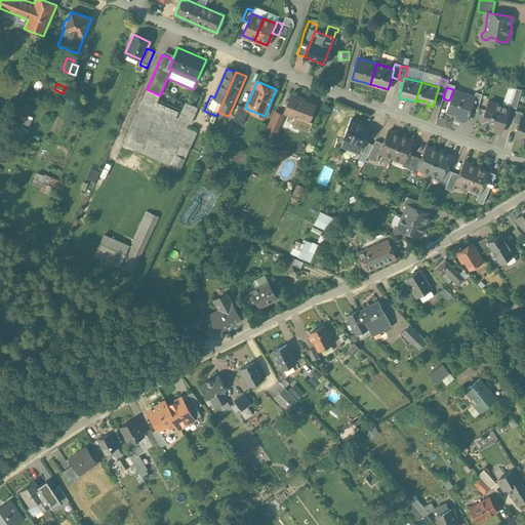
[(521,90),(516,88),(513,95),(510,107),(516,109),(521,90)]
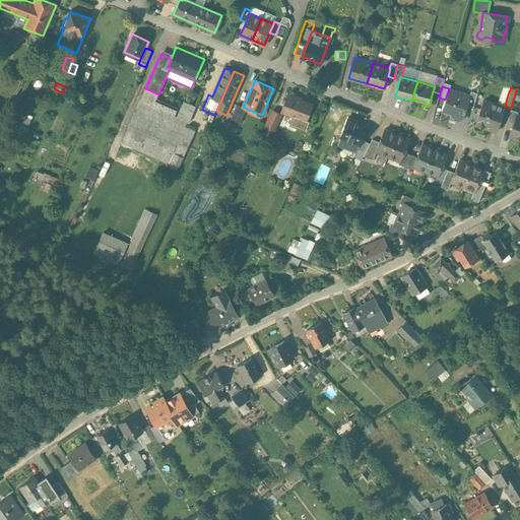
[(158,94),(145,88),(140,100),(153,106),(156,100),(158,94)]
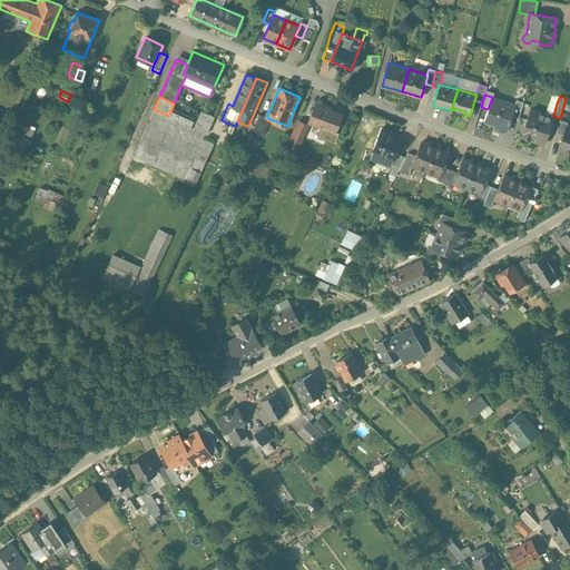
[(514,105),(492,97),(488,109),(484,121),(499,126),(498,128),(507,131),(512,115),(516,106),(514,105)]
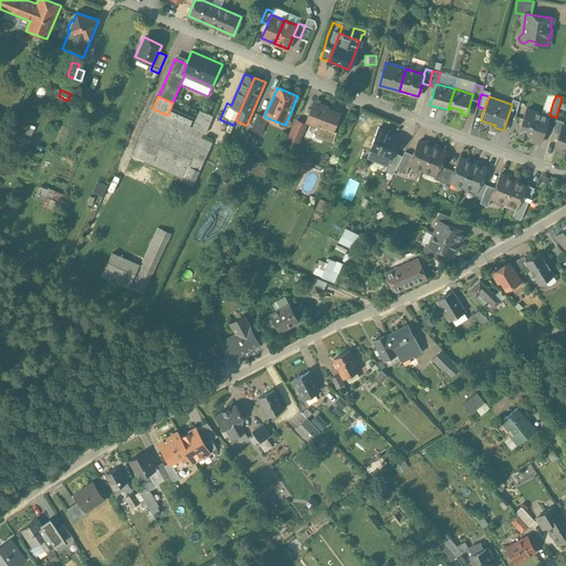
[(520,102),(513,100),(511,104),(512,105),(509,114),(515,116),(520,102)]
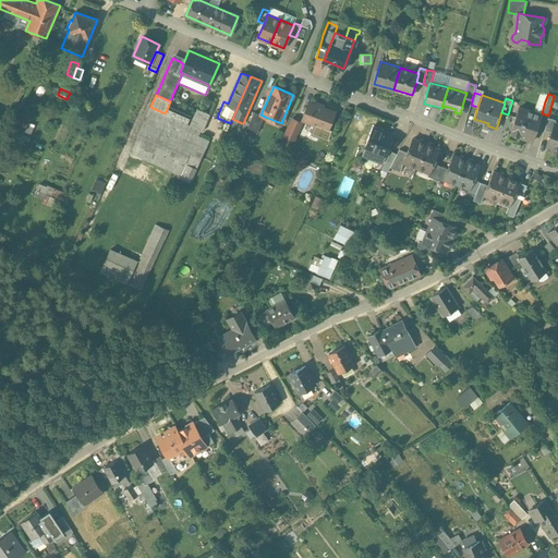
[(334,112),(310,102),(303,120),(311,123),(311,124),(317,128),(318,125),(327,130),(334,112)]
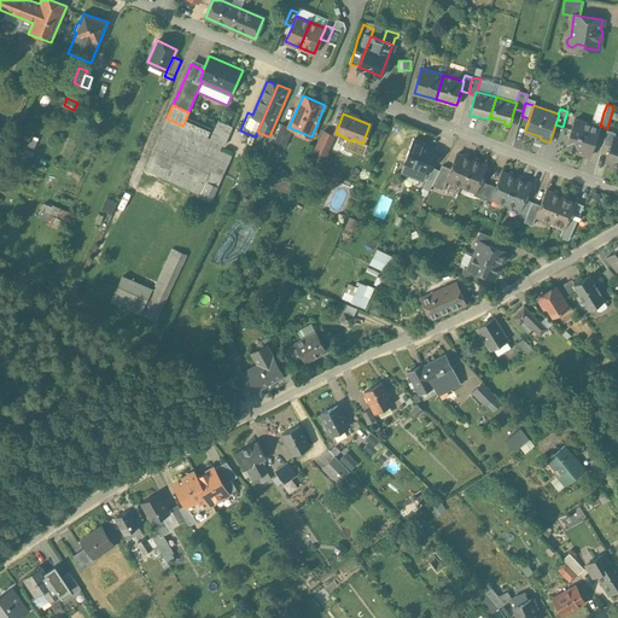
[(182,126),(167,118),(145,169),(197,193),(194,198),(210,204),(232,156),(204,144),(208,138),(182,126)]
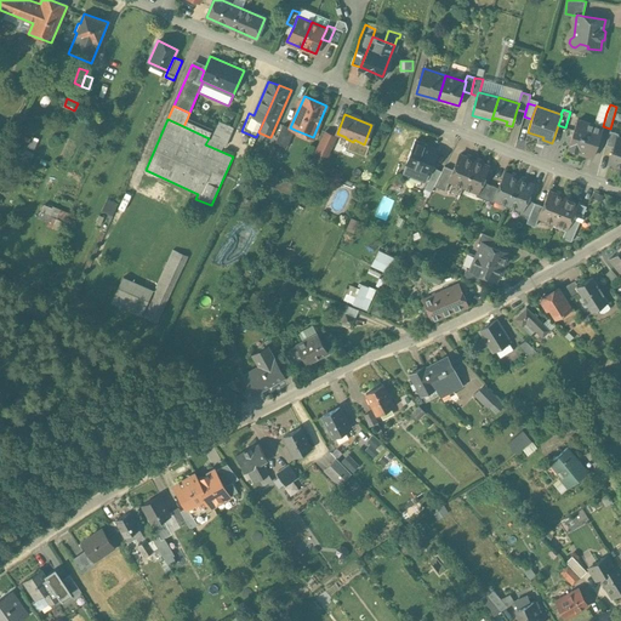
[(212,130),(187,119),(183,126),(209,138),(212,130)]
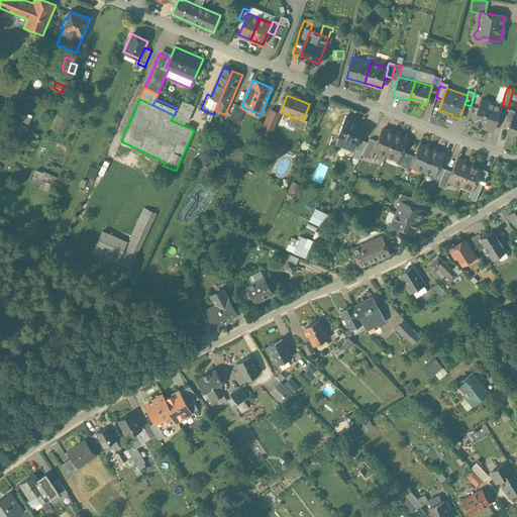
[(502,107),(481,100),(473,123),(494,130),(502,107)]
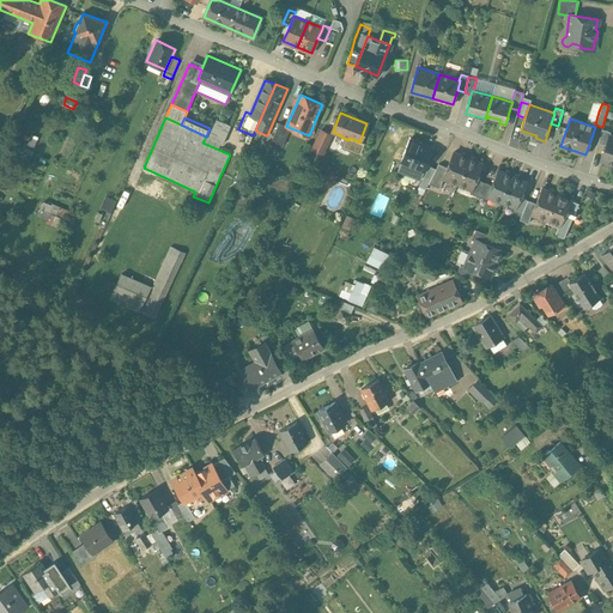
[(231,126),(217,120),(214,127),(228,133),(231,126)]
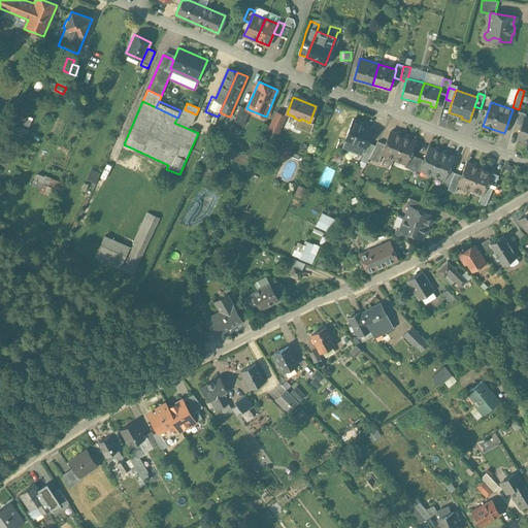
[(246,108),(240,106),(234,121),(244,125),(251,110),(246,108)]
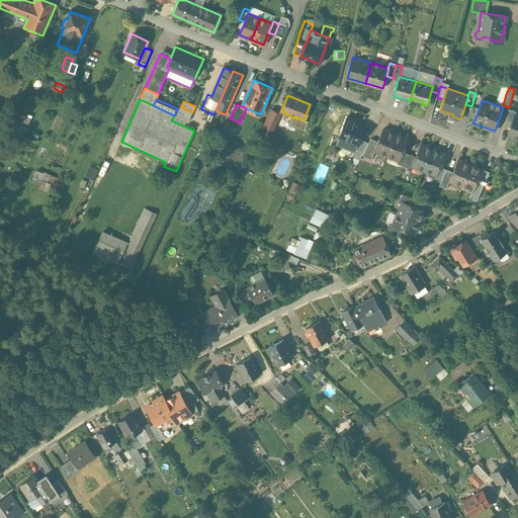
[(192,112),(181,107),(176,116),(188,121),(192,112)]
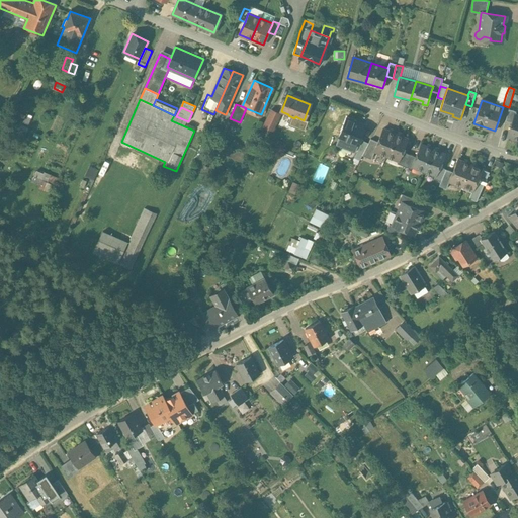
[(271,109),(263,126),(273,131),(280,114),(271,109)]
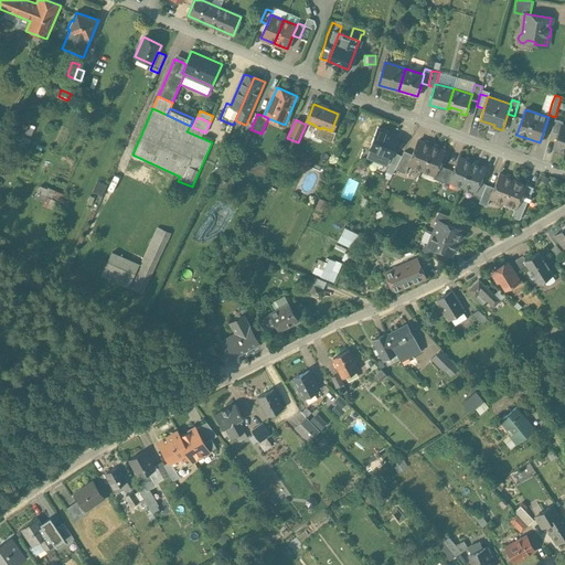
[(563,121),(555,119),(552,131),(558,135),(562,125),(563,121)]
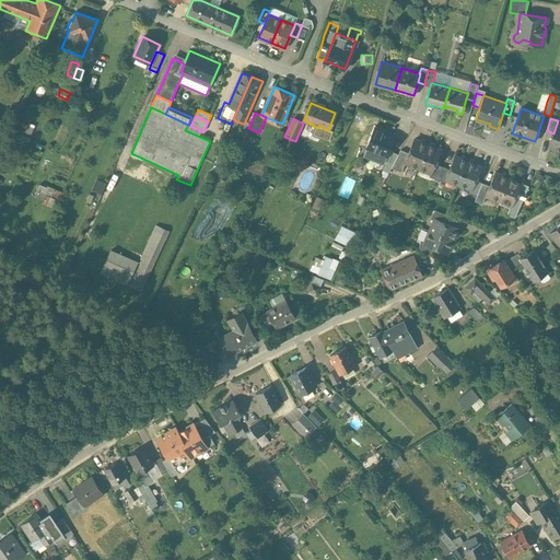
[(559,125),(557,124),(553,133),(549,147),(559,150),(559,125)]
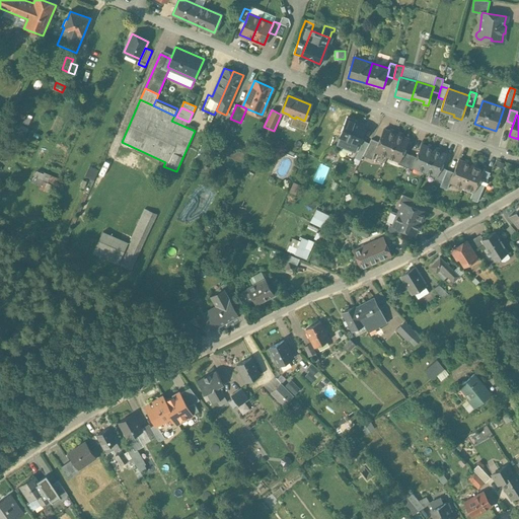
[(357,122),(348,118),(337,145),(356,152),(359,144),(359,145),(366,127),(356,124),(357,122)]
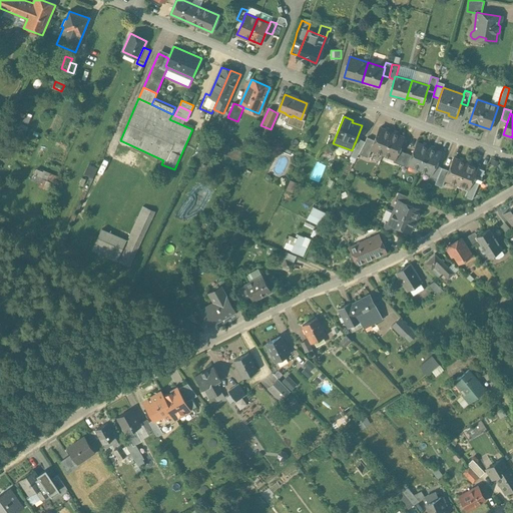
[(392,132),(380,127),(375,140),(371,149),(383,154),(392,132)]
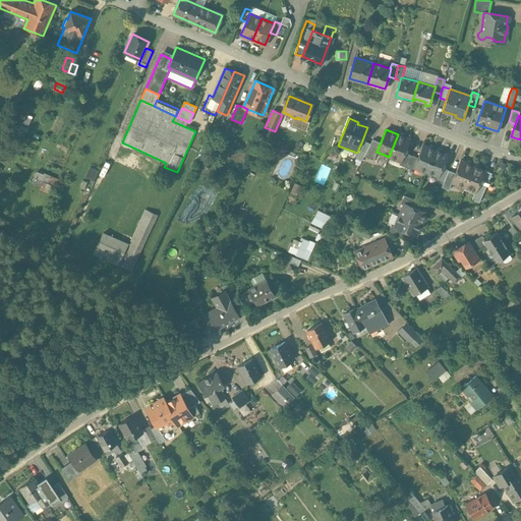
[(410,139),(398,134),(389,157),(400,162),(401,162),(405,153),(410,139)]
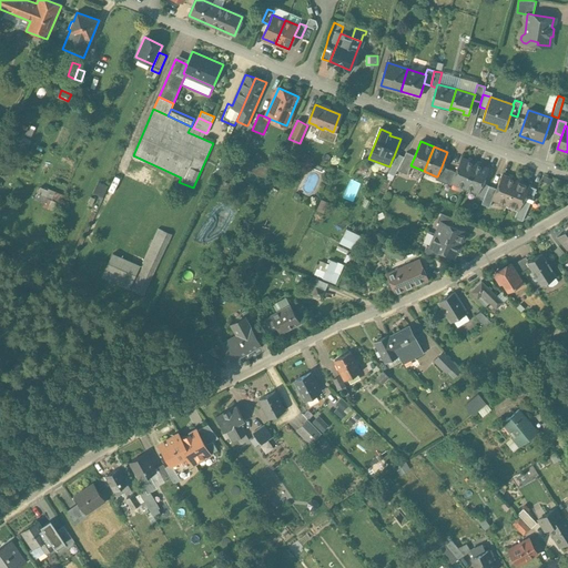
[(415,155),(406,152),(404,156),(397,170),(407,174),(411,165),(415,155)]
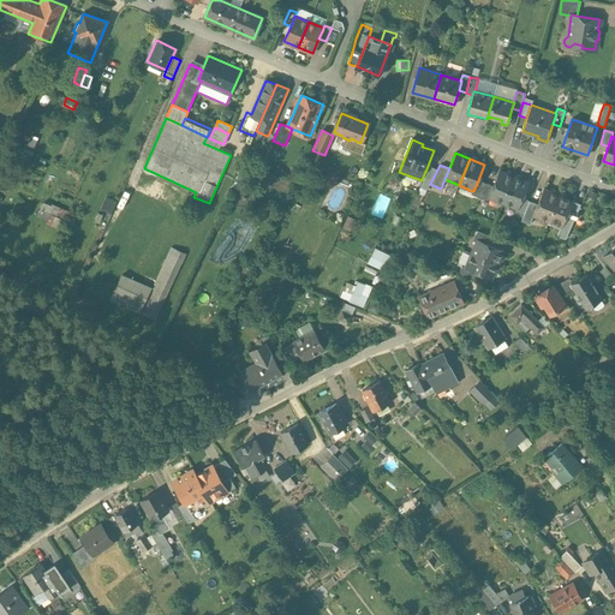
[(431,166),(421,187),(427,190),(430,184),(437,169),(431,166)]
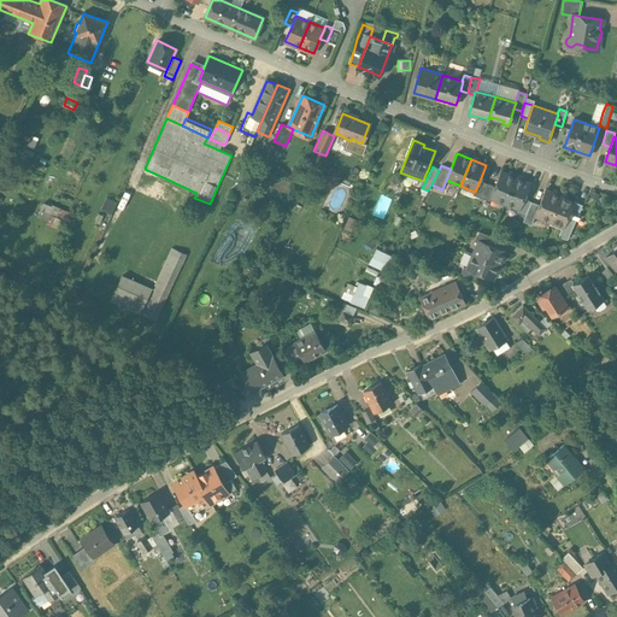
[(516,177),(501,171),(494,187),(489,198),(491,199),(505,204),(516,177)]
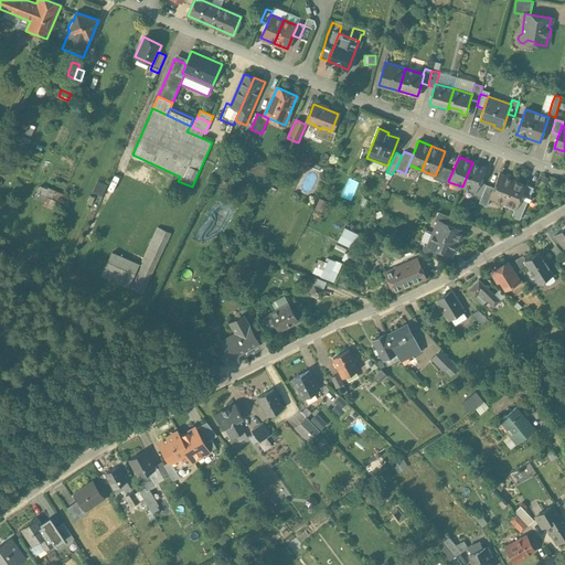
[(486,168),(472,162),(462,187),(475,192),(476,192),(480,182),(486,168)]
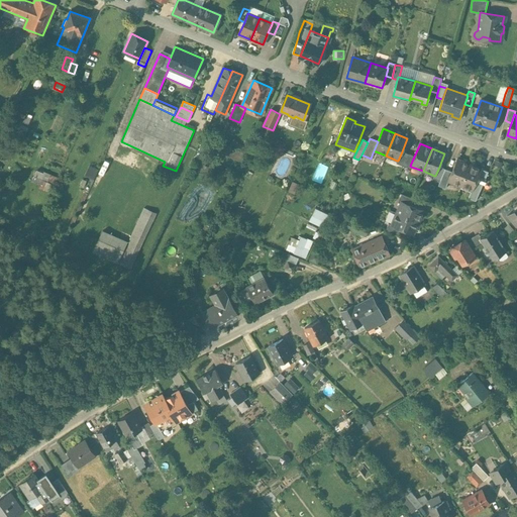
[(408,153),(402,151),(398,161),(397,161),(396,163),(403,166),(408,153)]
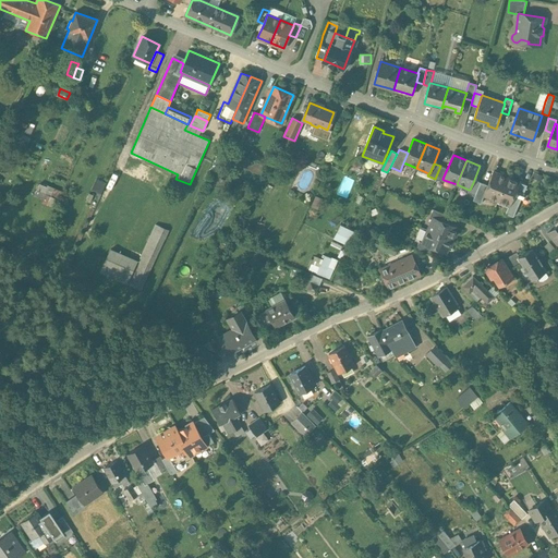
[(440,166),(435,179),(443,182),(444,180),(443,179),(447,169),(440,166)]
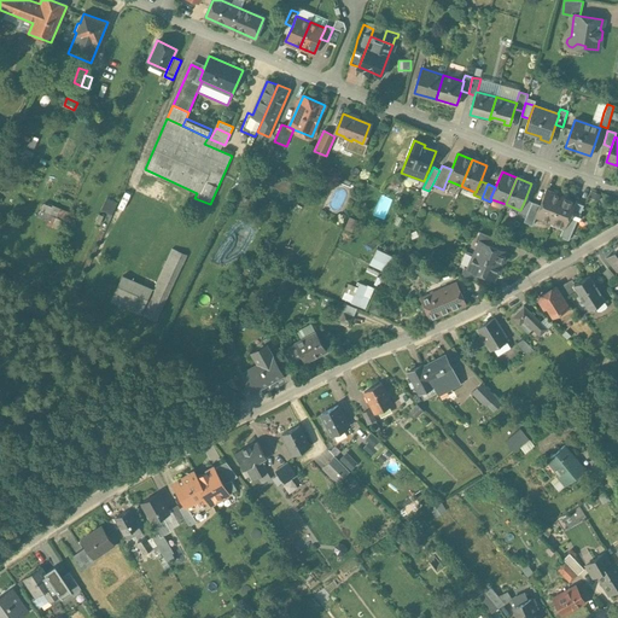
[(540,205),(536,217),(551,223),(561,196),(547,190),(540,205)]
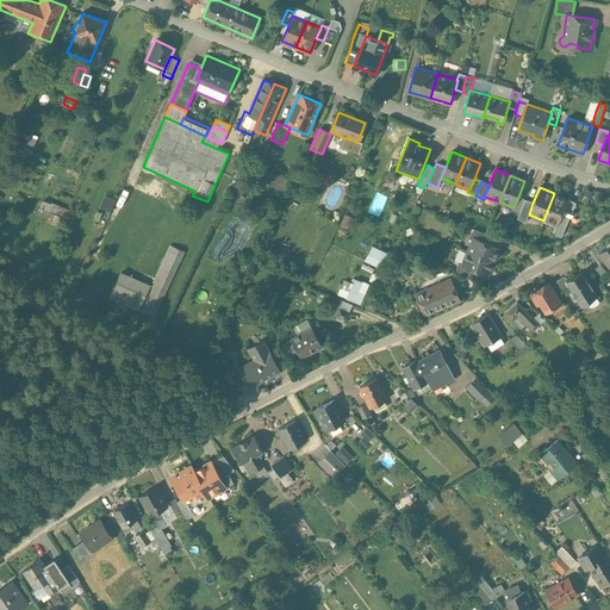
[(568,199),(554,193),(543,221),(556,226),(558,226),(561,215),(570,218),(572,217),(573,213),(572,211),(572,210),(565,207),(568,199)]
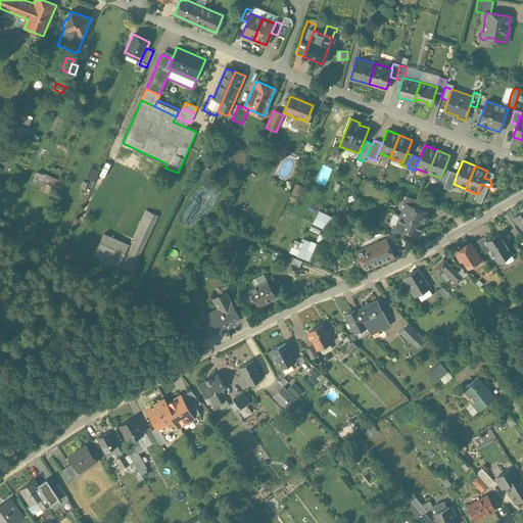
[(217,173),(206,168),(203,175),(214,180),(217,173)]
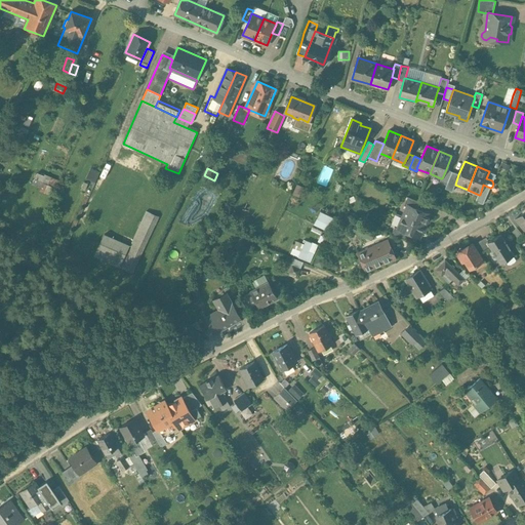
[(496,170),(490,168),(489,171),(486,178),(492,180),(496,170)]
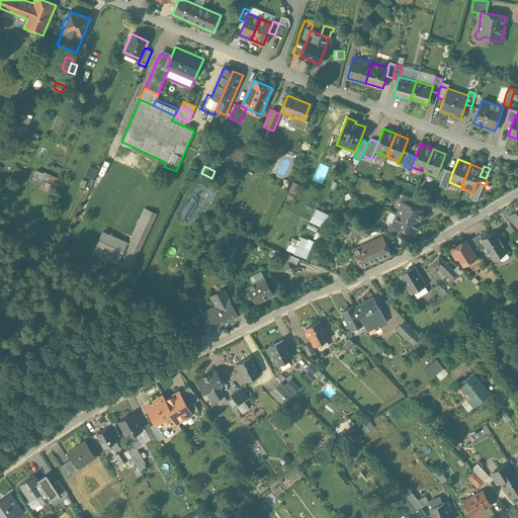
[(99,170),(92,167),(88,177),(94,180),(99,170)]
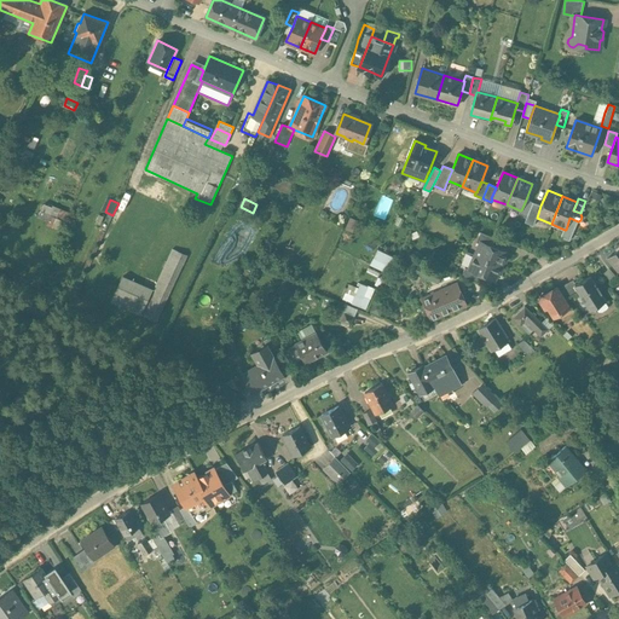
[(533,203),(526,200),(521,210),(520,210),(519,214),(527,218),(533,203)]
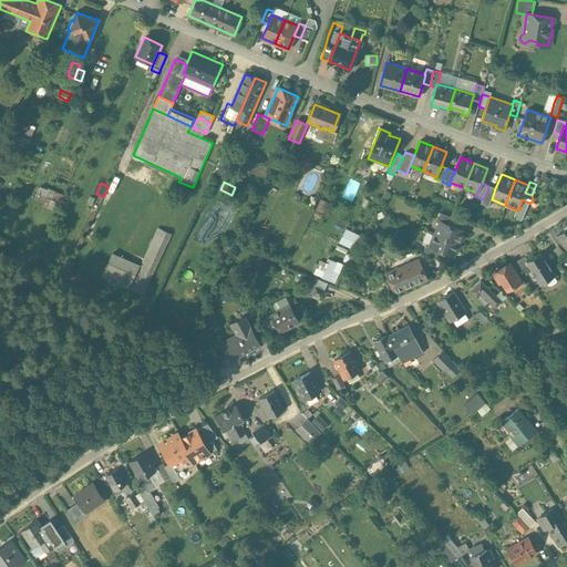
[(40,185),(35,200),(54,206),(59,192),(40,185)]
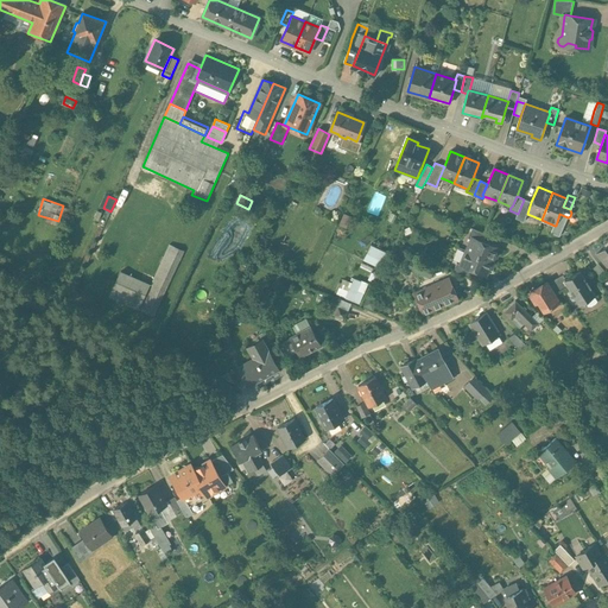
[(518,214),(515,219),(524,222),(527,214),(531,202),(524,200),(518,214)]
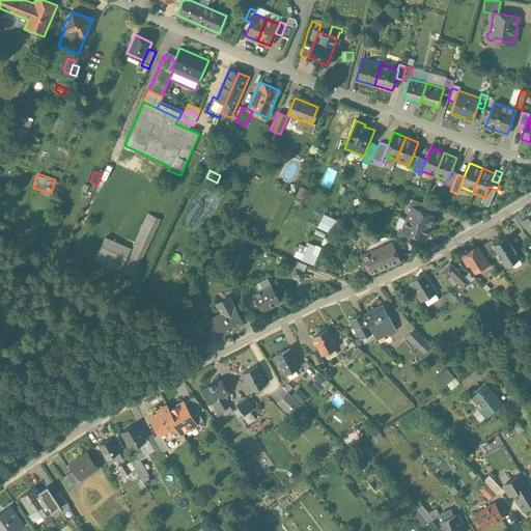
[(488,187),(485,197),(484,197),(481,204),(488,207),(496,190),(488,187)]
